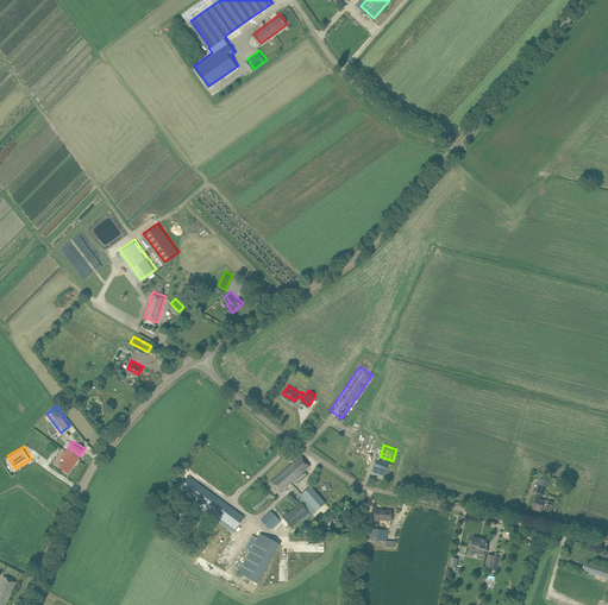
[(80,455),(68,447),(64,453),(64,452),(62,455),(67,459),(61,466),(69,471),(80,455)]
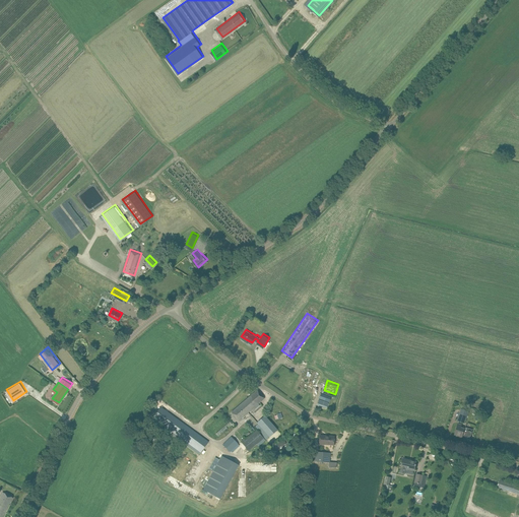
[(257,403),(265,396),(258,388),(232,409),(239,418),(257,403)]
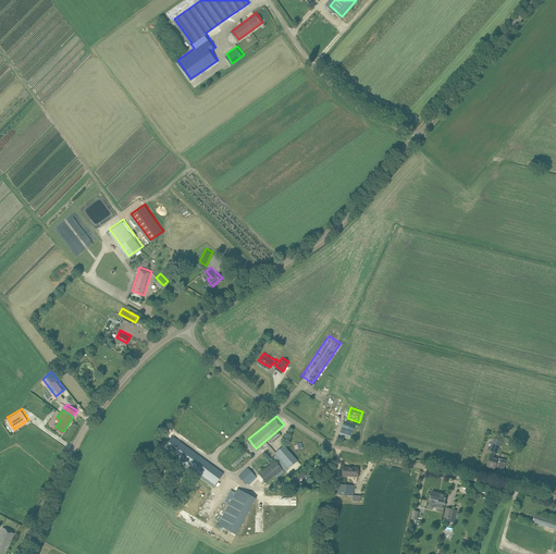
[(353,428),(343,425),(341,431),(350,434),(353,428)]
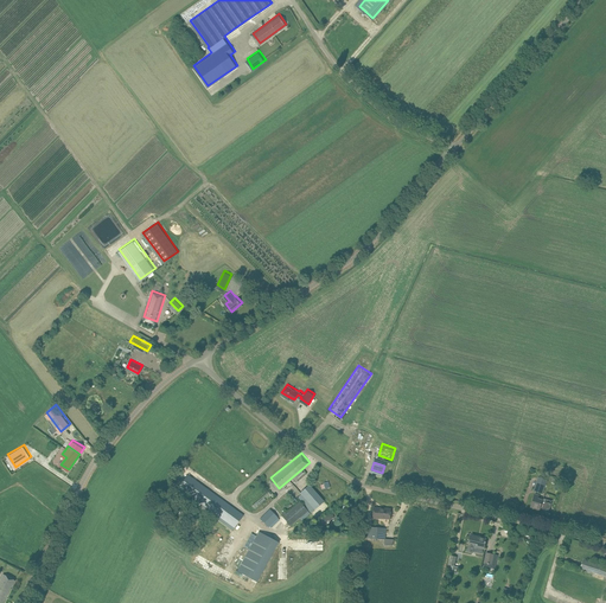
[(244,512),(189,472),(179,483),(236,525),(244,512)]
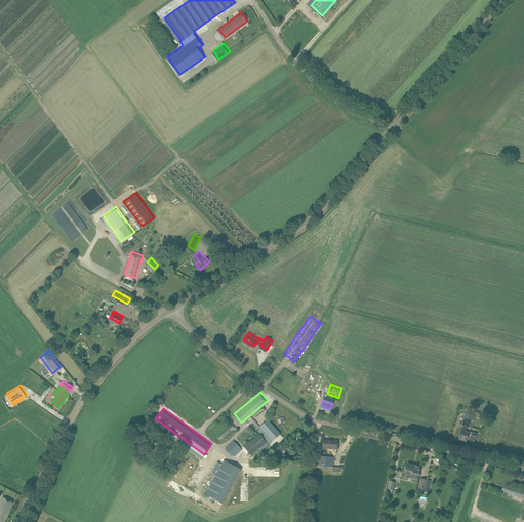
[(462,422),(470,425),(474,413),(467,410),(462,422)]
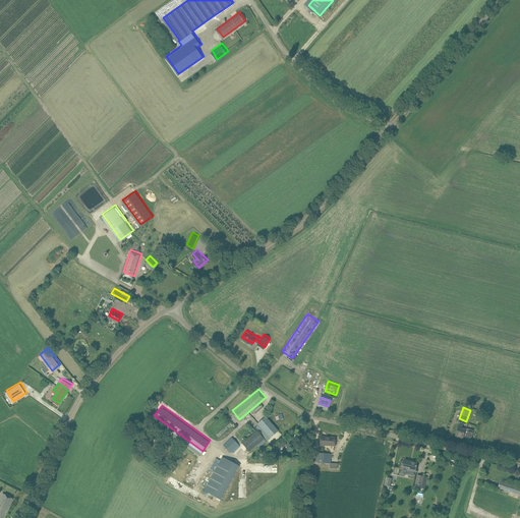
[(255,424),(268,438),(279,427),(266,414),(258,421),(255,424)]
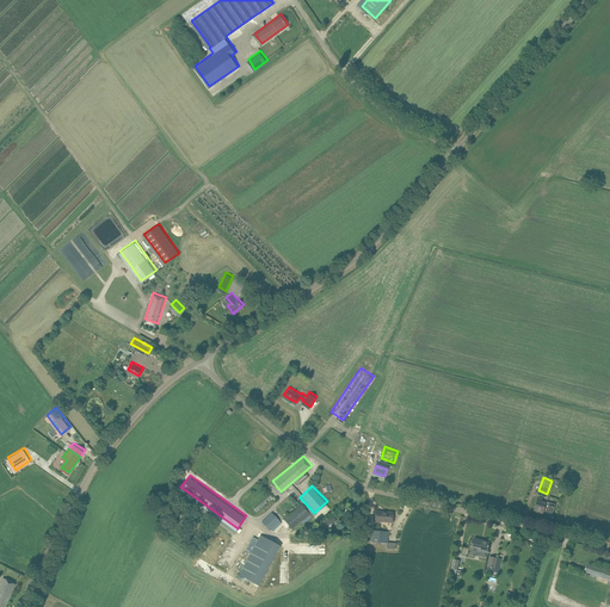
[(544,511),(544,508),(547,500),(543,499),(543,495),(540,494),(536,505),(540,506),(538,509),(544,511)]
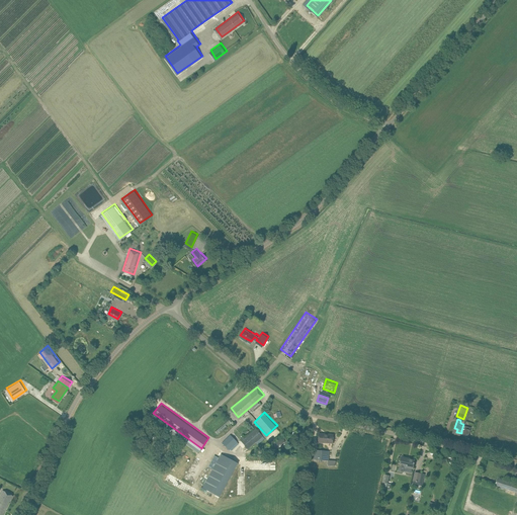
[(226,421),(217,429),(219,432),(228,423),(226,421)]
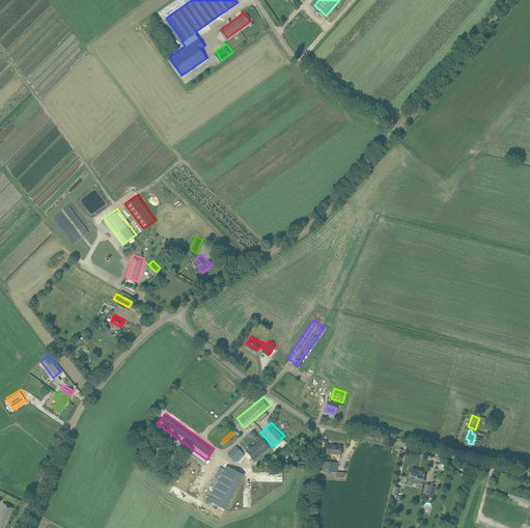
[(473,442),(476,443),(476,444),(480,445),(483,436),(476,434),(475,435),(473,442)]
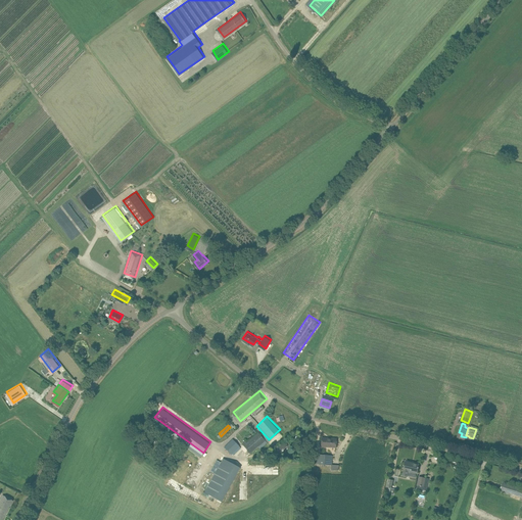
[(261,446),(268,440),(258,430),(244,442),(250,451),(258,443),(261,446)]
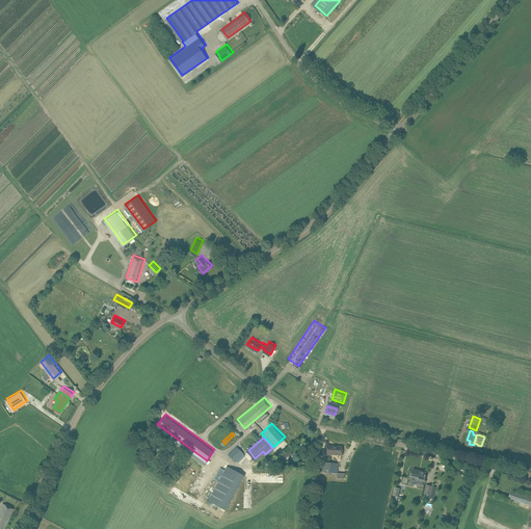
[(327,451),(342,452),(343,444),(328,443),(327,451)]
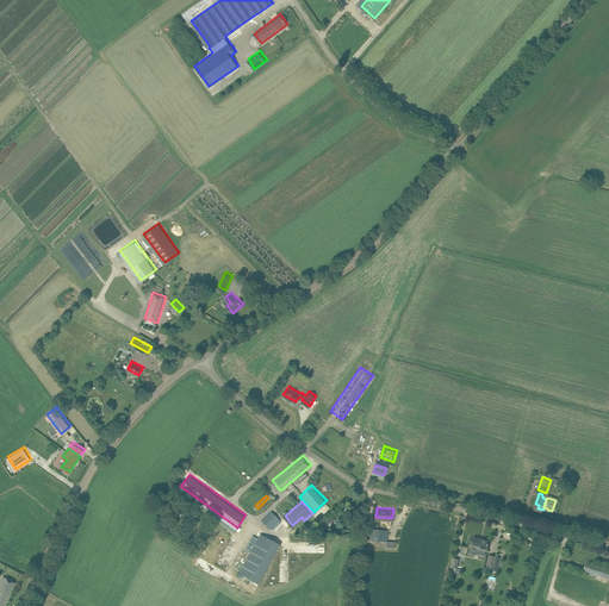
[(272,508),(262,518),(271,526),(280,517),(272,508)]
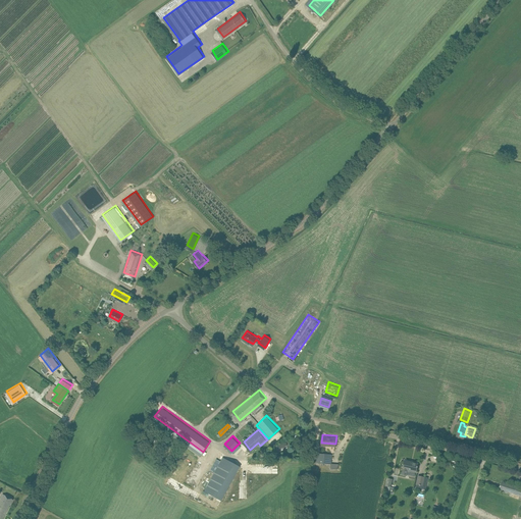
[(318,451),(317,461),(330,462),(331,452),(318,451)]
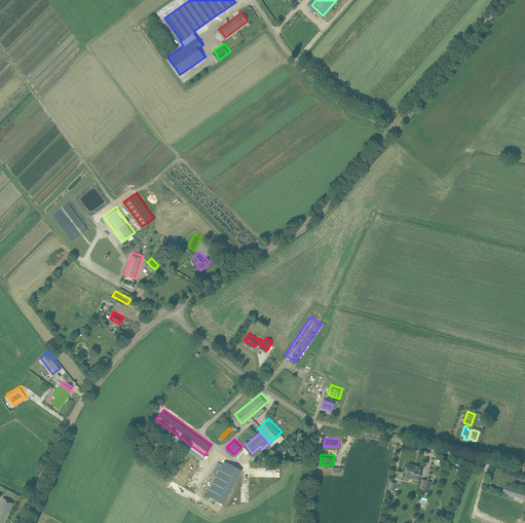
[(225,458),(207,492),(223,501),(242,468),(225,458)]
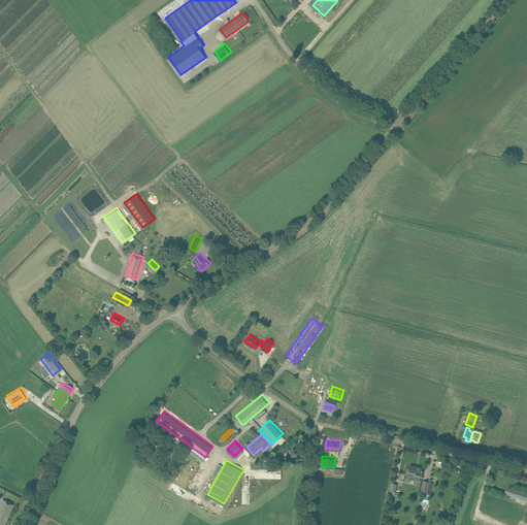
[(416,464),(410,463),(408,471),(407,477),(412,478),(413,472),(422,474),(423,469),(423,467),(415,465),(416,464)]
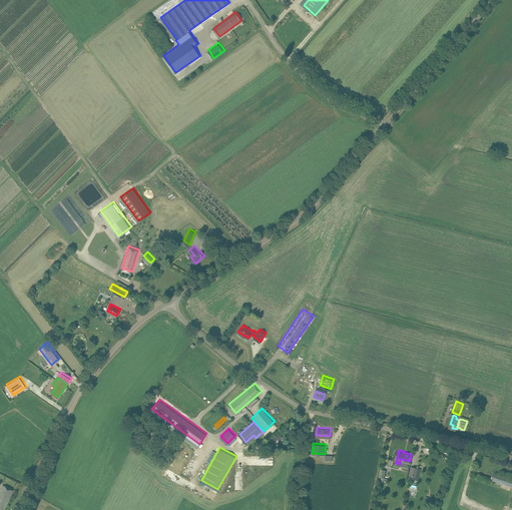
[(421,467),(412,465),(410,473),(420,475),(421,467)]
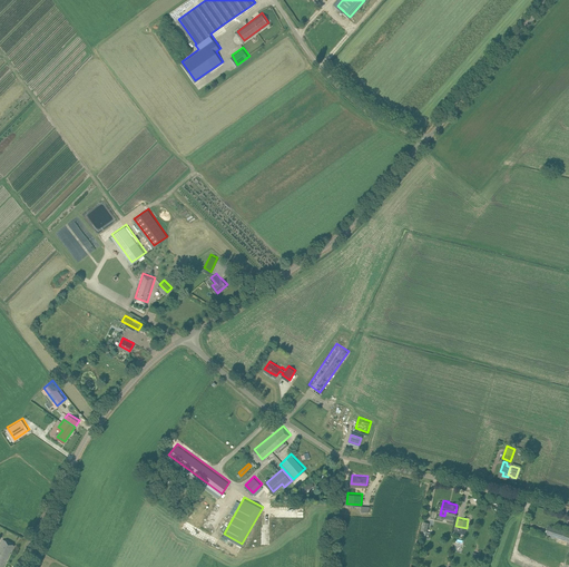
[(547,533),(568,537),(568,528),(549,524),(547,533)]
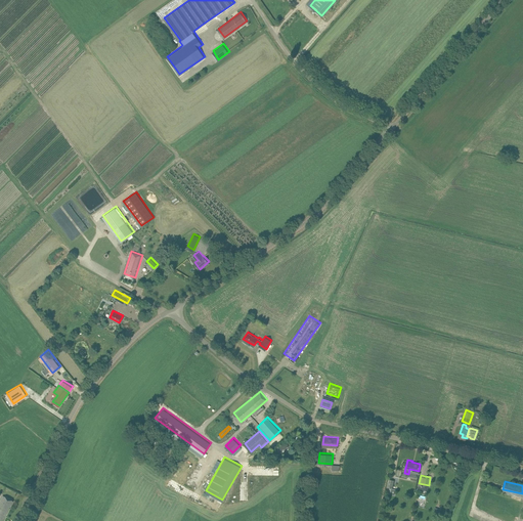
[(4,493),(0,500),(0,520),(1,520),(14,498),(4,493)]
